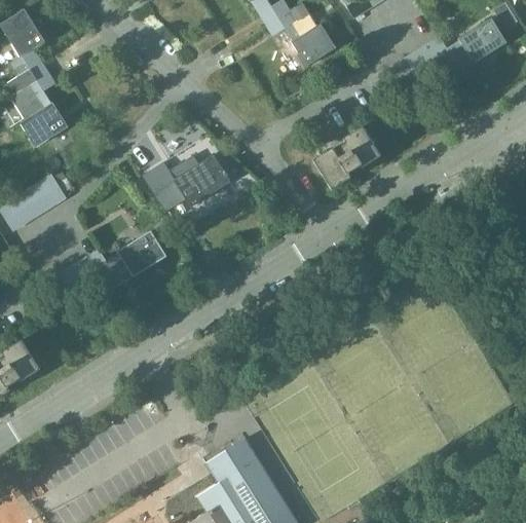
[(252,0),(266,24),(290,9),(284,0),(279,0),(270,5),(267,0),(249,0),(250,1),(252,0)]
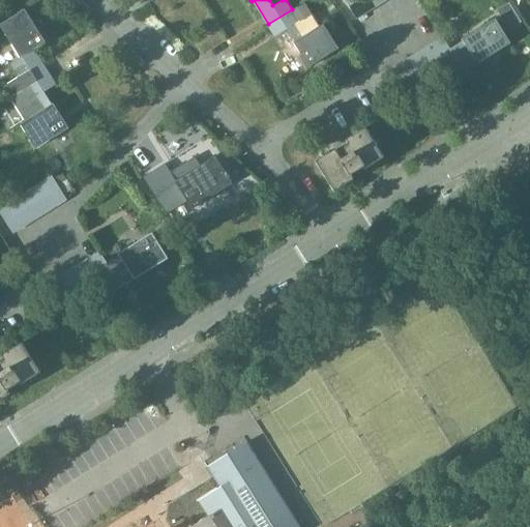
[(366,10),(360,0),(345,0),(356,18),(366,10)]
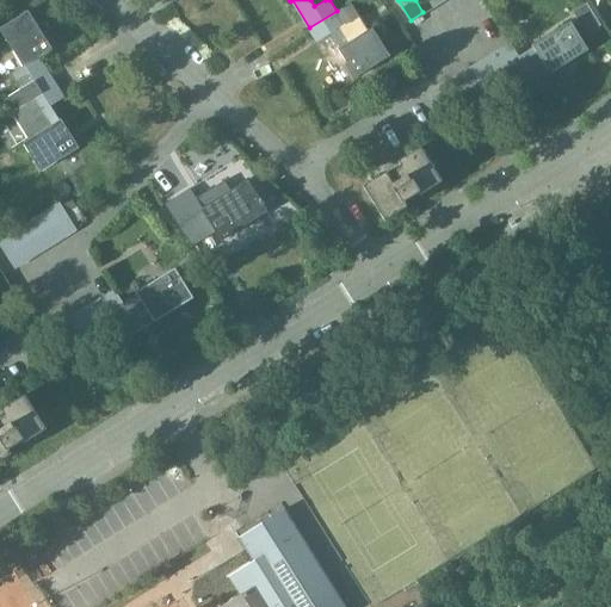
[(415,0),(423,12),(436,5),(432,0),(415,0)]
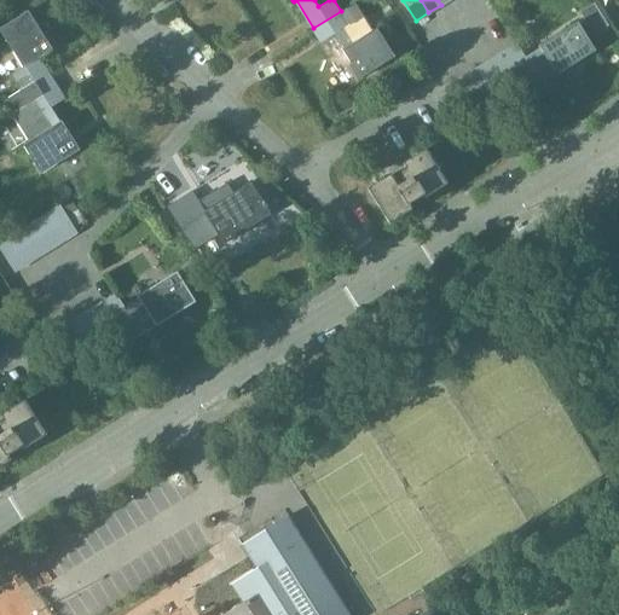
[(376,27),(372,29),(356,1),(341,11),(313,28),(322,41),(335,33),(345,47),(342,48),(360,77),(394,56),(376,27)]
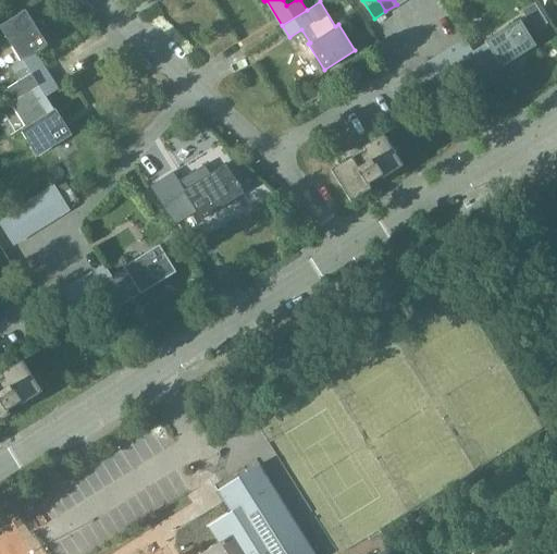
[(545,22),(533,2),(522,9),(534,28),(545,22)]
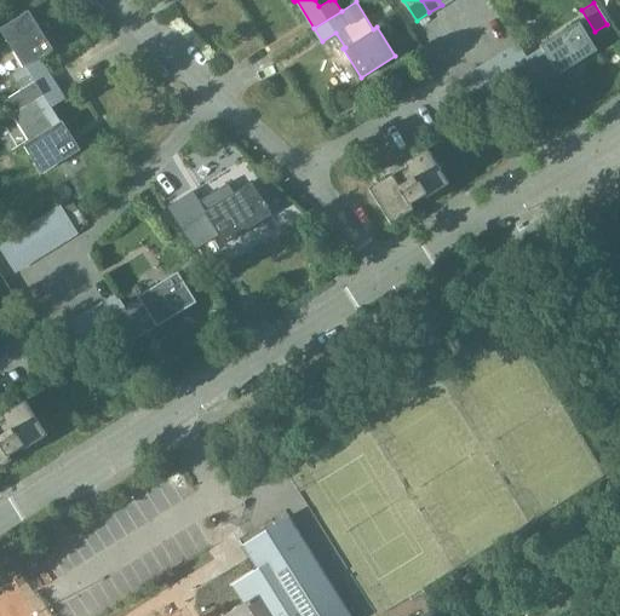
[(11,111),(12,113),(56,85),(39,57),(52,49),(28,10),(0,27),(0,28),(23,65),(28,72),(17,79),(22,87),(19,88),(7,96),(16,109),(11,111)]
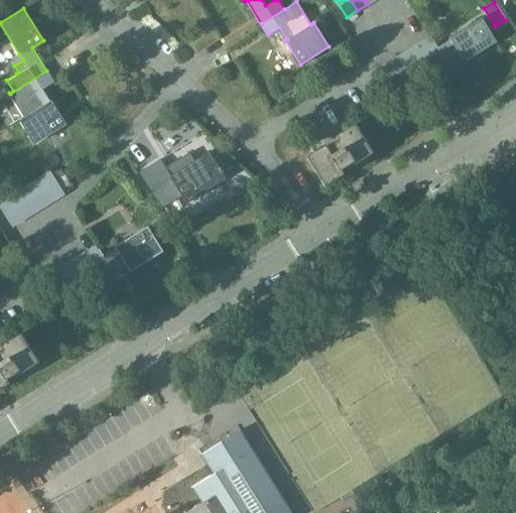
[(430,35),(420,41),(434,65),(444,80),(456,74),(453,69),(497,41),(482,17),(449,37),(450,38),(438,46),(430,35)]
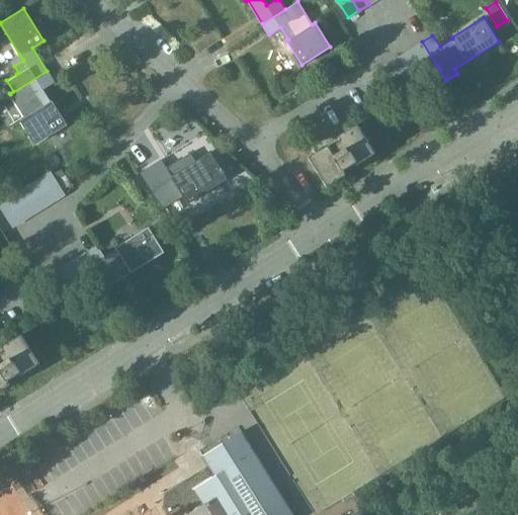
[(338,23),(328,29),(334,39),(344,33),(338,23)]
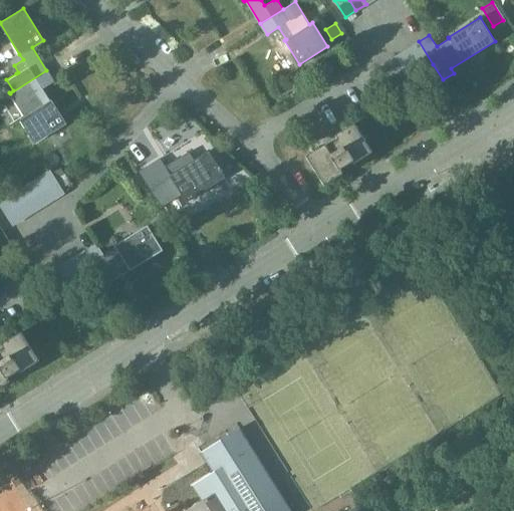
[(419,41),(409,48),(423,70),(433,64),(419,41)]
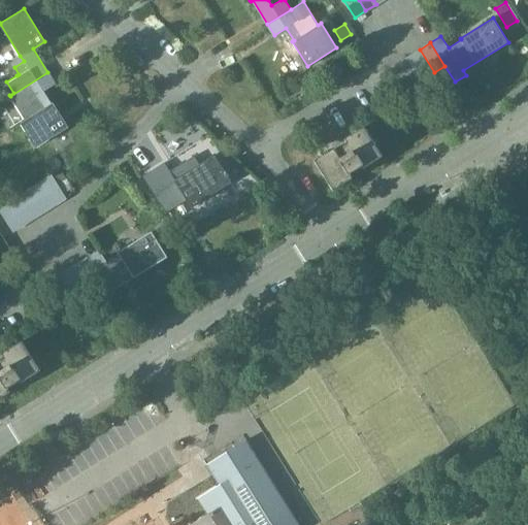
[(420,50),(408,56),(423,79),(434,72),(420,50)]
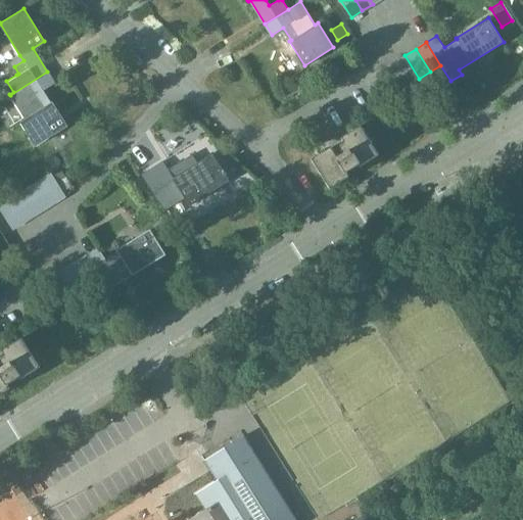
[(405,55),(394,62),(409,85),(419,79),(405,55)]
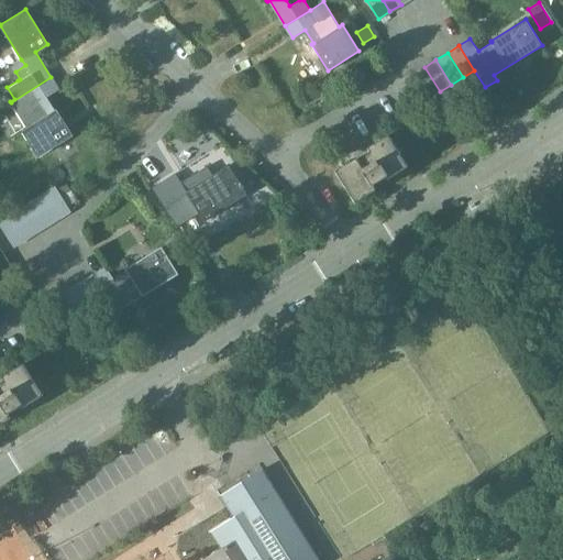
[(440,91),(424,67),(412,74),(428,99),(440,91)]
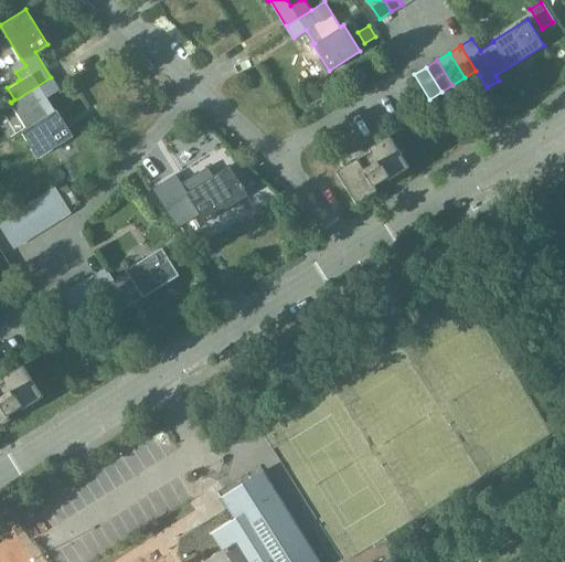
[(51,77),(11,103),(18,114),(17,114),(25,128),(20,130),(38,158),(73,136),(56,109),(55,110),(46,96),(59,88),(51,77)]
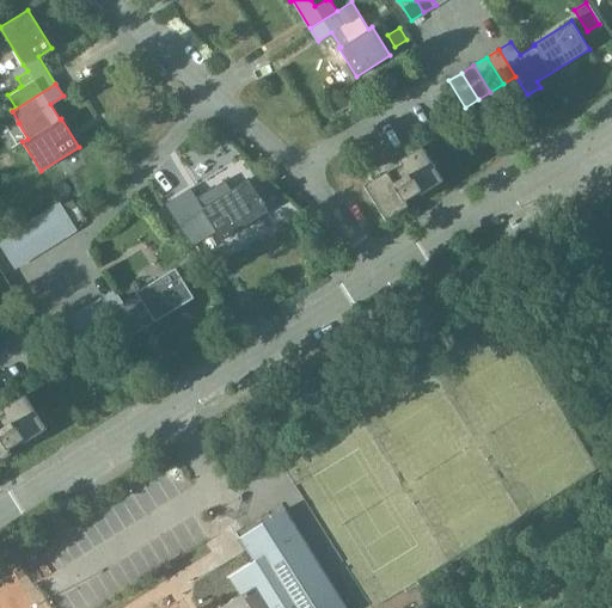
[(402,166),(395,170),(389,174),(386,171),(363,185),(385,220),(408,206),(405,201),(418,192),(420,195),(442,180),(421,146),(398,160),(402,166)]
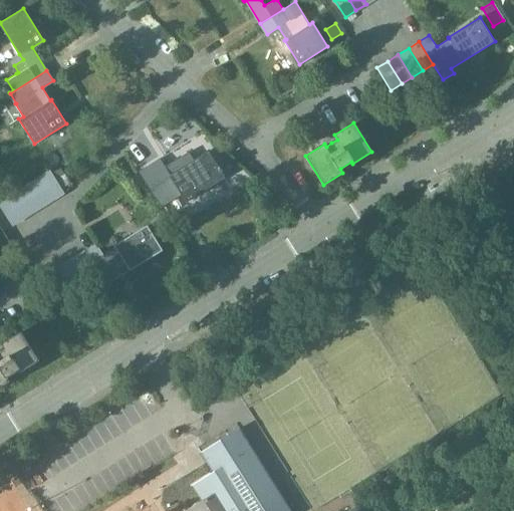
[(160,158),(139,171),(142,177),(151,191),(153,194),(161,207),(182,194),(186,201),(225,177),(208,151),(208,150),(194,159),(189,151),(165,166),(160,158)]
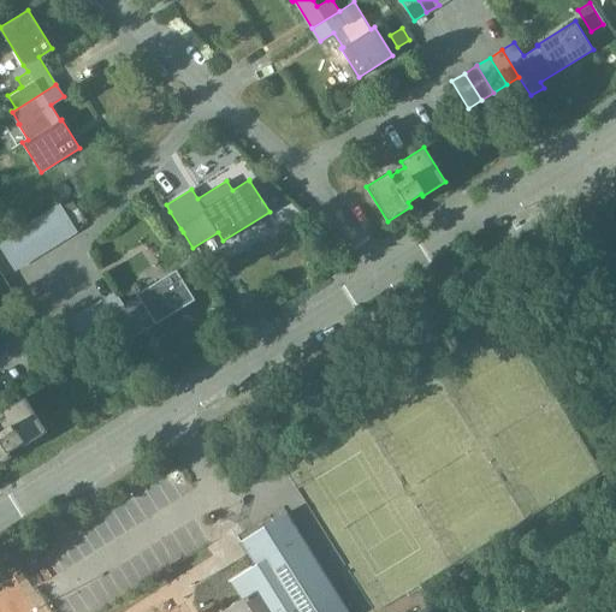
[(59,202),(46,209),(64,238),(77,230),(76,227),(64,208),(59,202)]
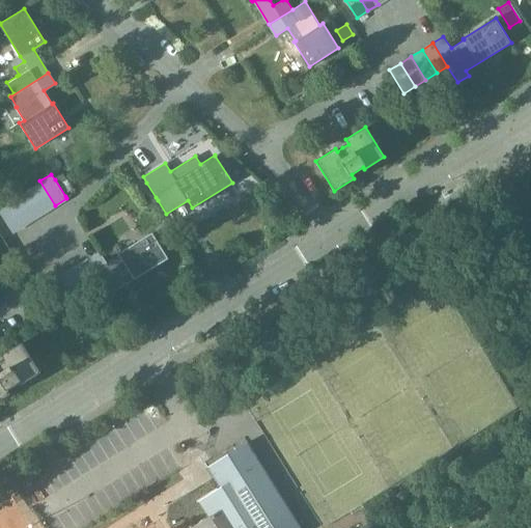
[(63,174),(55,179),(65,196),(75,191),(63,174)]
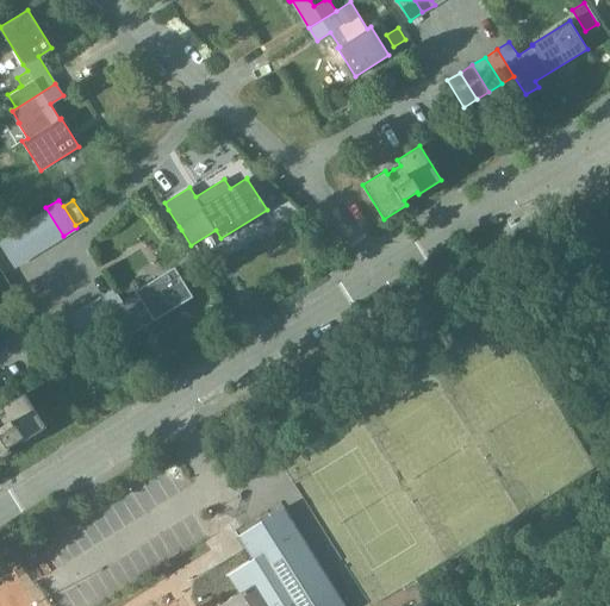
[(45,207),(35,214),(51,243),(63,236),(45,207)]
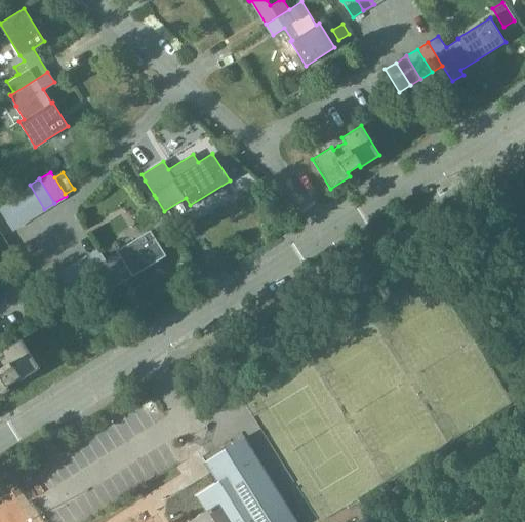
[(30,185),(18,192),(34,216),(44,209),(30,185)]
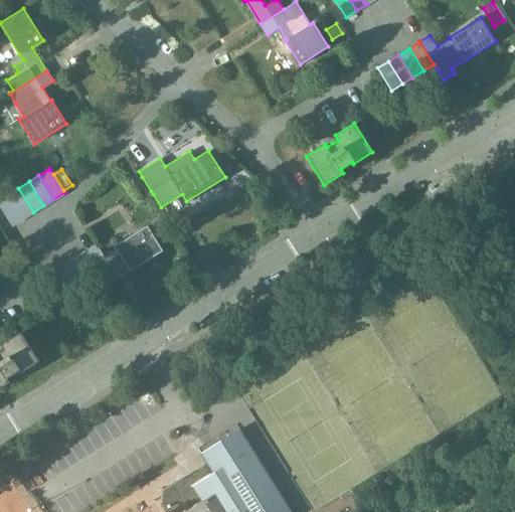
[(18,188),(8,194),(23,218),(33,212),(18,188)]
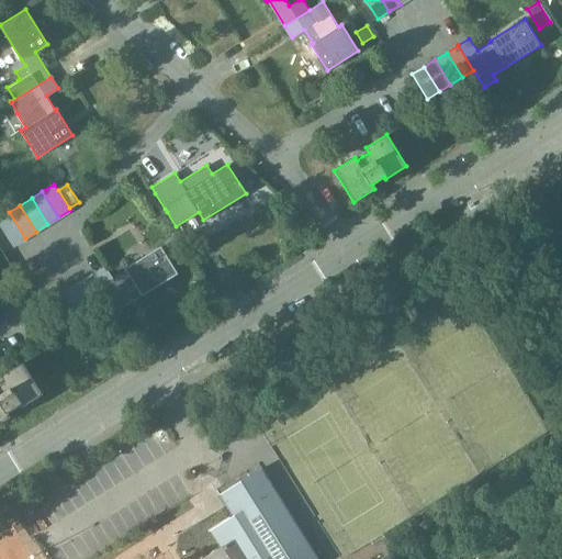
[(25,238),(9,212),(0,217),(0,224),(13,246),(25,238)]
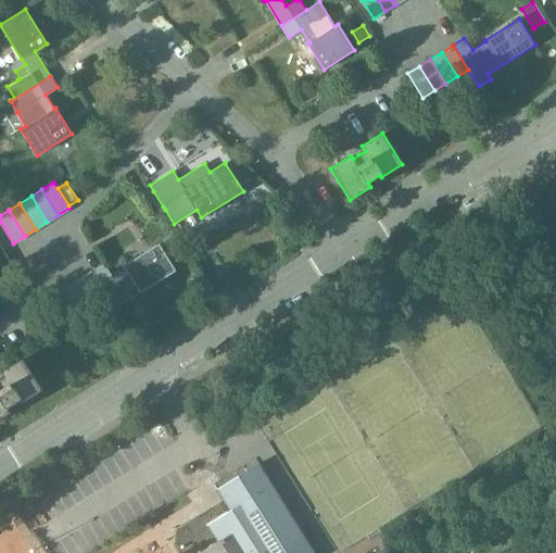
[(189,229),(180,234),(187,244),(196,239),(189,229)]
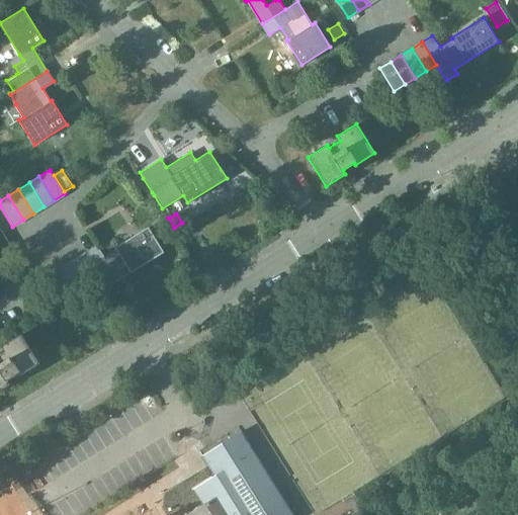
[(148,227),(157,242),(165,237),(156,222),(148,227)]
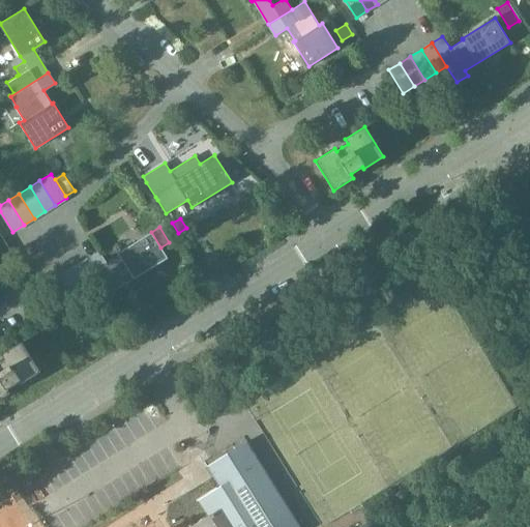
[(0,256),(1,258),(12,252),(0,232),(0,256)]
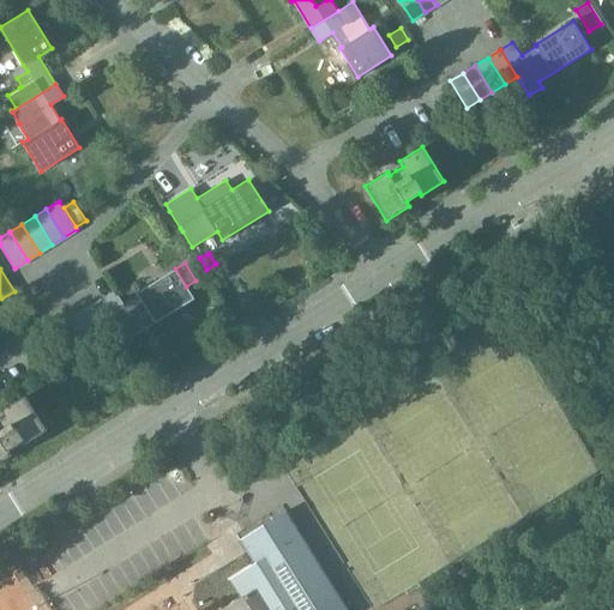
[(115,290),(102,299),(119,325),(127,339),(155,321),(193,297),(186,287),(175,269),(137,293),(138,295),(124,303),(115,290)]
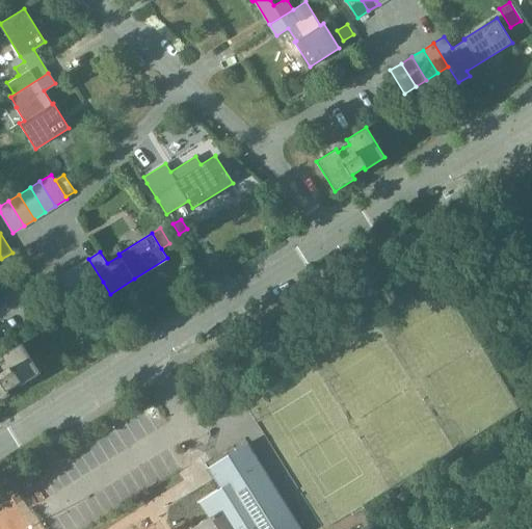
[(88,259),(78,265),(92,289),(103,282),(88,259)]
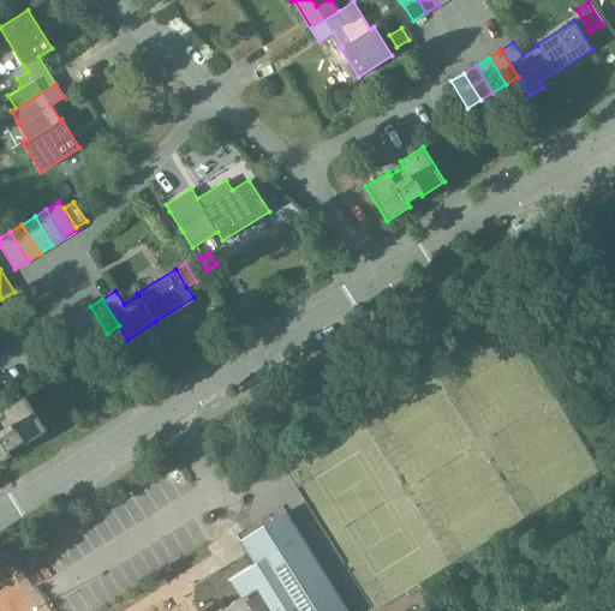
[(90,306),(78,313),(95,341),(107,334),(90,306)]
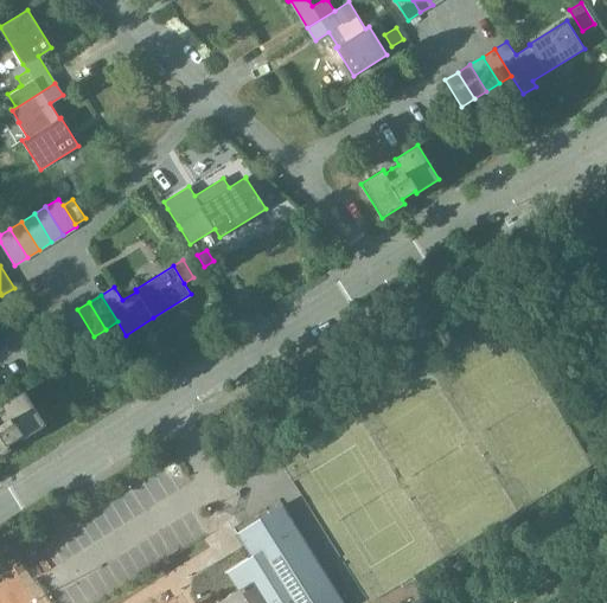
[(77,309),(65,318),(82,344),(94,337),(77,309)]
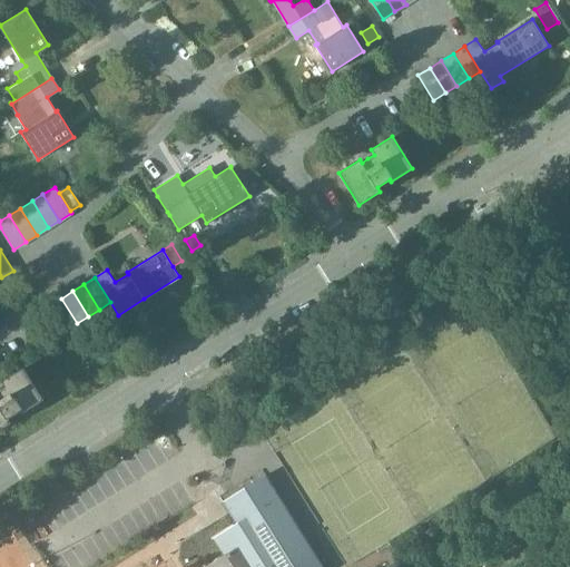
[(5,385),(0,388),(0,429),(11,423),(8,419),(20,411),(22,413),(43,400),(23,368),(2,381),(5,385)]
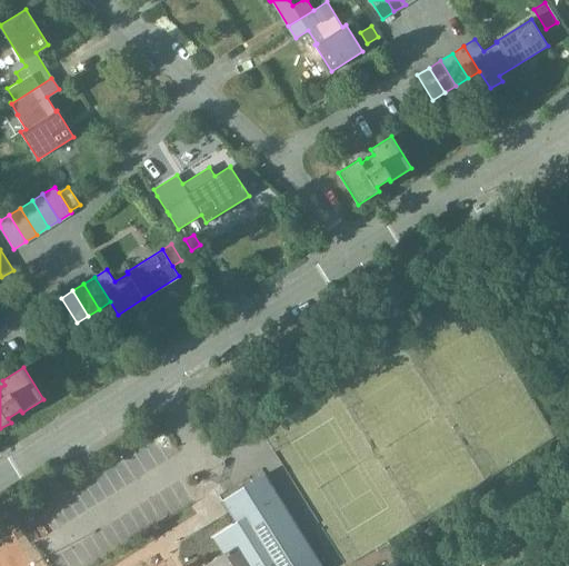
[(213,537),(217,535),(227,552),(241,549),(251,565),(319,565),(321,565),(323,565),(266,473),(265,473),(268,478),(226,504),(223,499),(221,499),(236,522),(212,536),(213,537)]
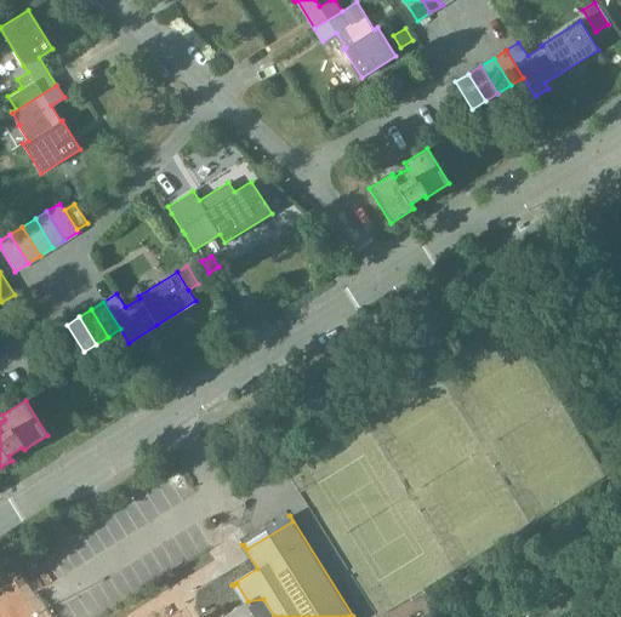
[(274,616),(263,599),(248,601),(224,616),(274,616)]
